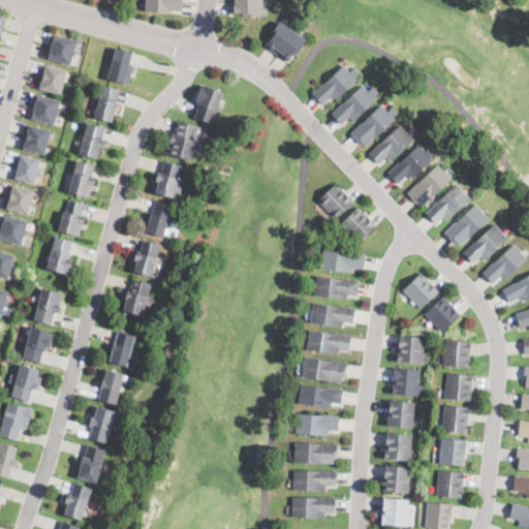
[(182,0),(182,8),(182,11),(173,10),(172,13),(146,11),(146,0),(182,0)]
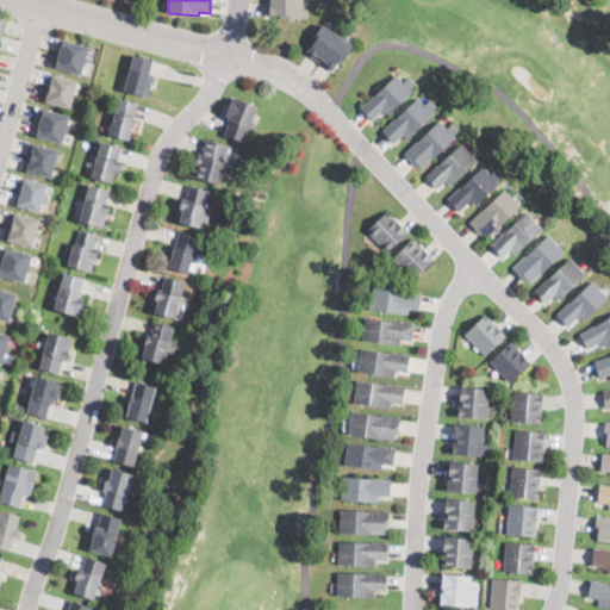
[(303,0),(304,10),(299,10),(300,19),(278,19),(278,16),(267,16),(266,1),(268,1),(268,0),(303,0)]
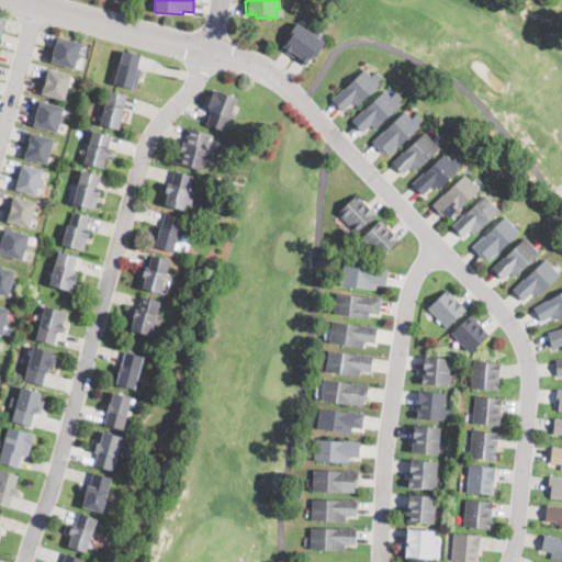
[(304,26),(304,27),(306,25),(321,35),(319,37),(326,42),(315,59),(312,57),(306,66),(283,49),(288,43),(285,41),(298,22),(304,26)]
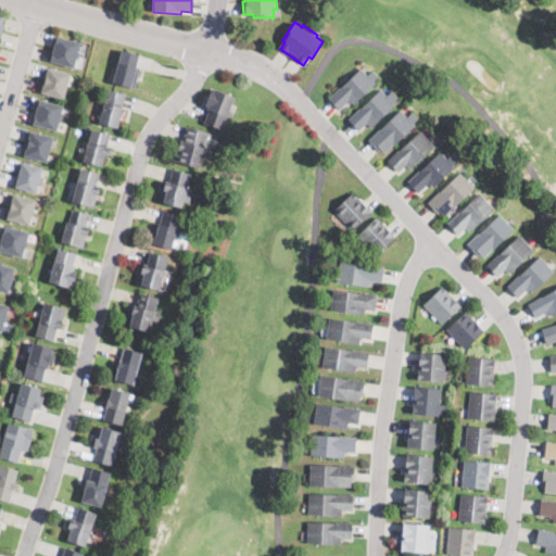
[(81,43),(81,45),(75,68),(51,62),(52,55),(50,54),(53,42),(55,43),(58,37),(81,43)]
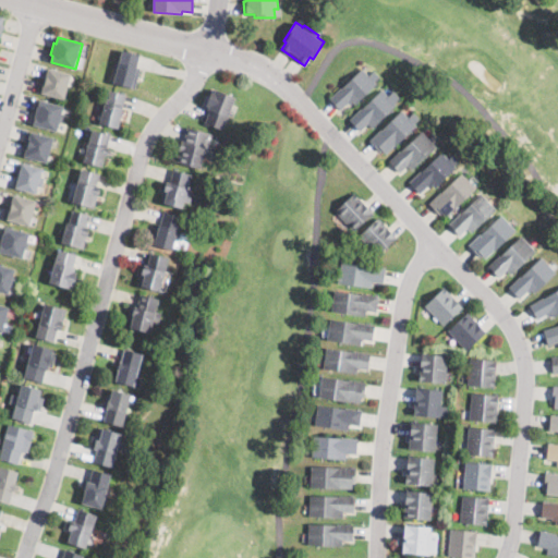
[(138,60),(136,67),(142,69),(136,89),(114,83),(117,73),(113,72),(114,70),(117,63),(120,63),(123,51),(140,56),(138,60)]
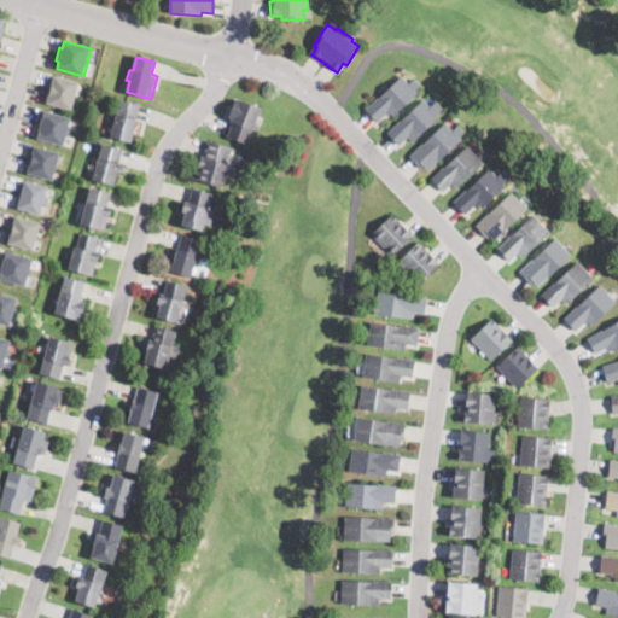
[(79,83),(79,85),(71,110),(47,104),(50,97),(46,95),(48,87),(50,82),(52,83),(53,76),(79,83)]
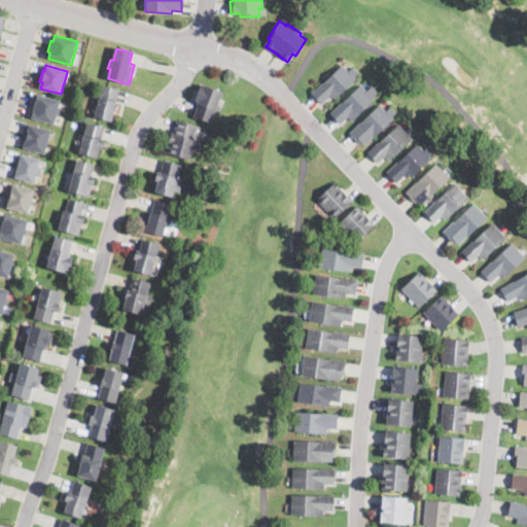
[(343,65),(349,72),(353,67),(359,73),(354,78),(356,80),(336,99),(335,97),(331,100),(329,98),(321,105),(312,95),(311,94),(343,65)]
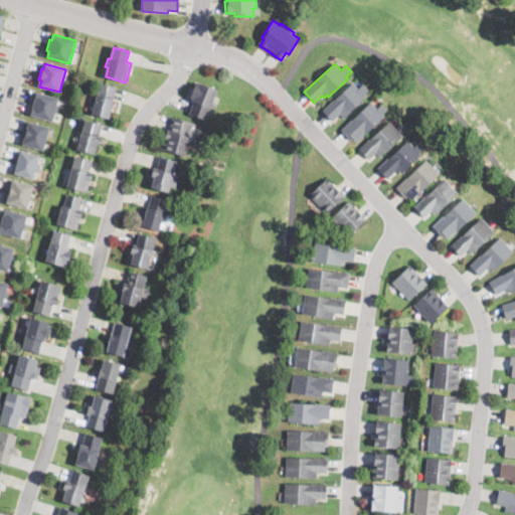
[(199,82),(206,86),(218,91),(206,121),(189,114),(194,102),(192,101),(193,99),(191,98),(196,86),(197,86),(199,82)]
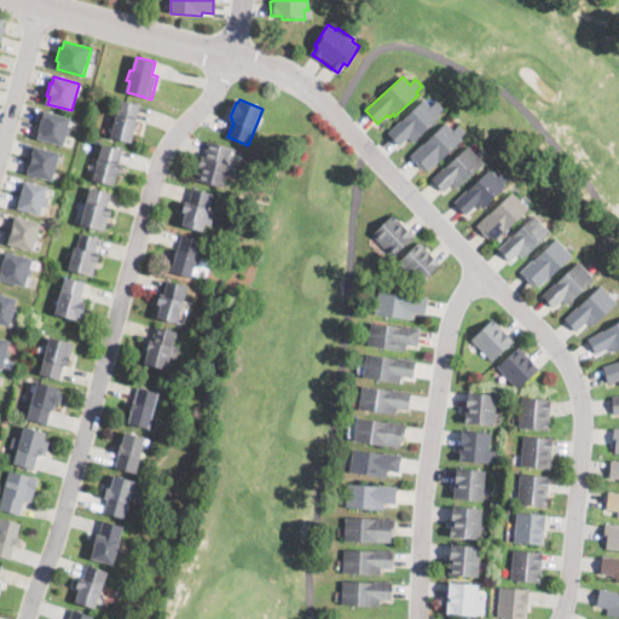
[(440,116),(431,127),(414,143),(409,138),(400,146),(388,134),(400,121),(401,122),(423,99),(440,116)]
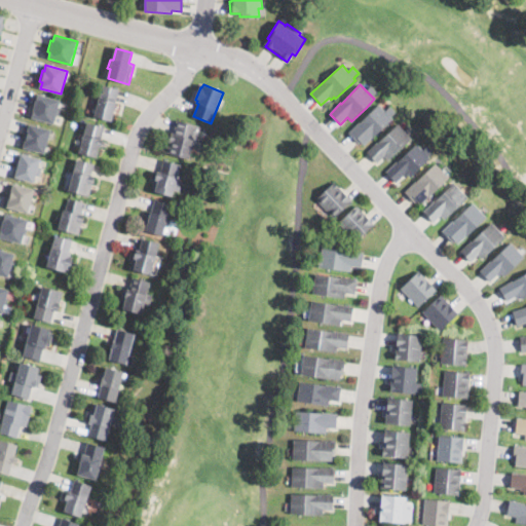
[(116,97),(115,101),(117,102),(111,121),(95,116),(97,107),(94,106),(97,98),(100,99),(104,85),(118,90),(116,97)]
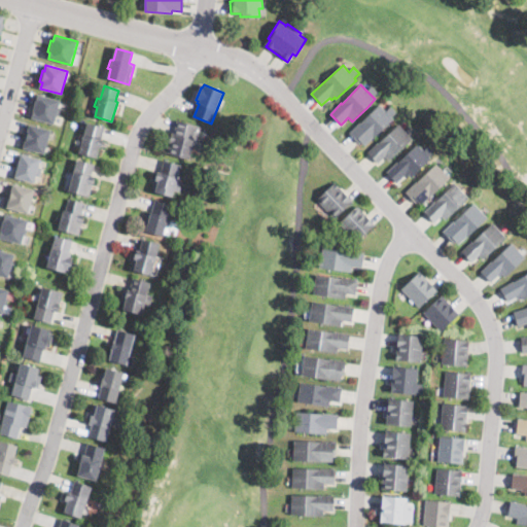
[(38,95),(61,101),(54,125),(32,117),(33,112),(30,111),(34,100),(36,100),(38,95)]
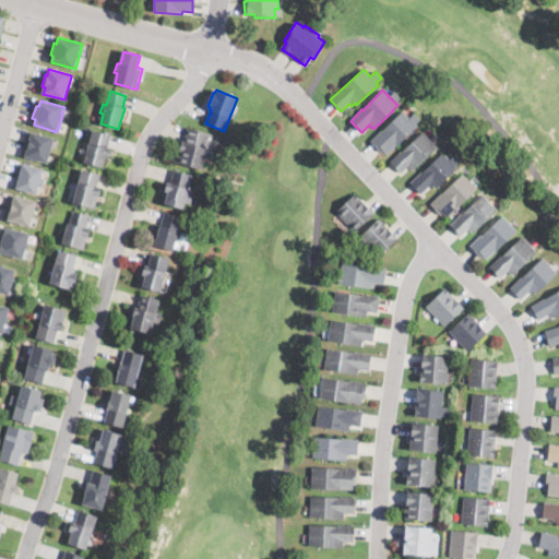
[(403,110),(409,118),(415,113),(421,119),(415,125),(417,127),(388,155),(383,151),(381,153),(370,141),(403,110)]
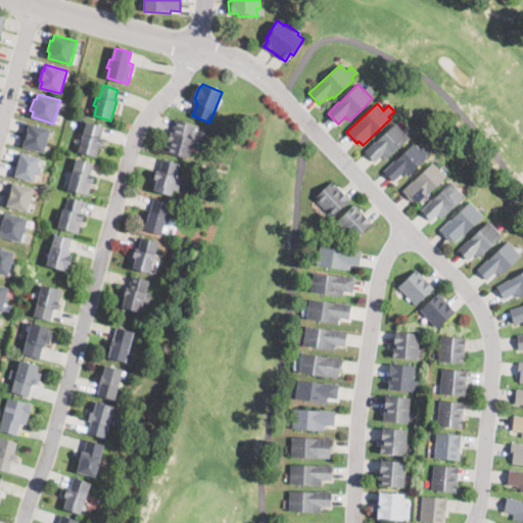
[(195,133),(194,136),(194,137),(201,139),(198,149),(192,147),(189,157),(164,150),(165,148),(170,132),(173,133),(176,121),(197,127),(195,133)]
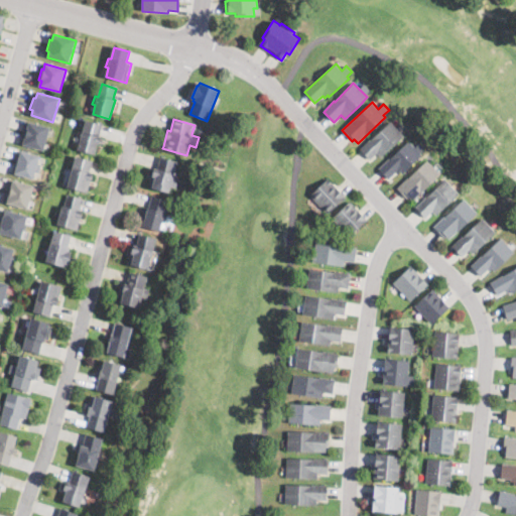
[(102,142),(102,143),(99,142),(95,155),(78,151),(86,121),(102,125),(99,137),(103,138),(102,142)]
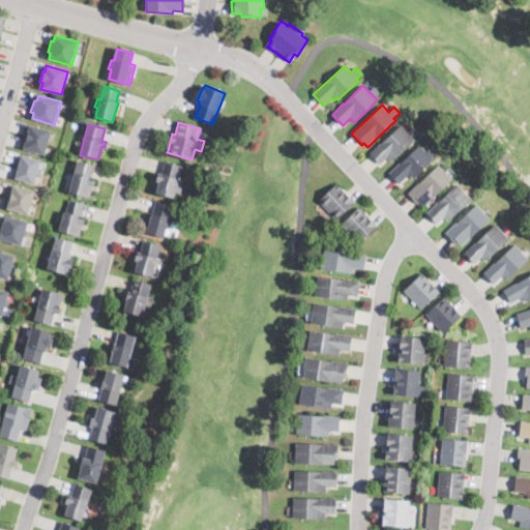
[(51,131),(45,154),(24,149),(25,142),(23,142),(26,130),(28,131),(30,125),(51,131)]
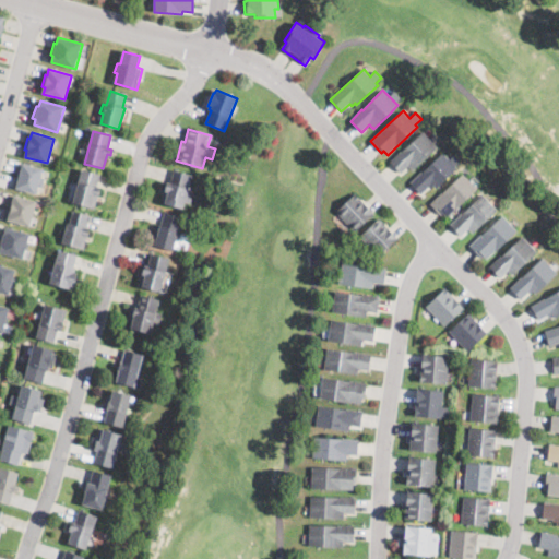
[(426,135),(429,139),(435,134),(440,140),(436,145),(438,147),(413,170),(409,166),(401,174),(390,162),(423,132),(426,135)]
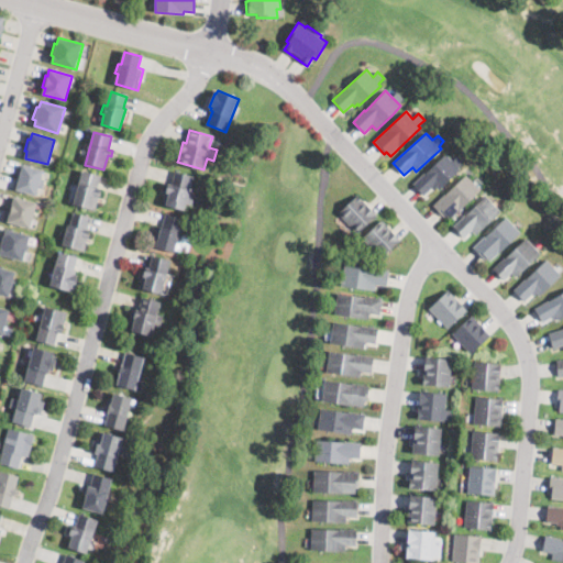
[(461,169),(449,180),(438,190),(435,191),(432,188),(424,196),(414,184),(424,174),(446,154),(461,169)]
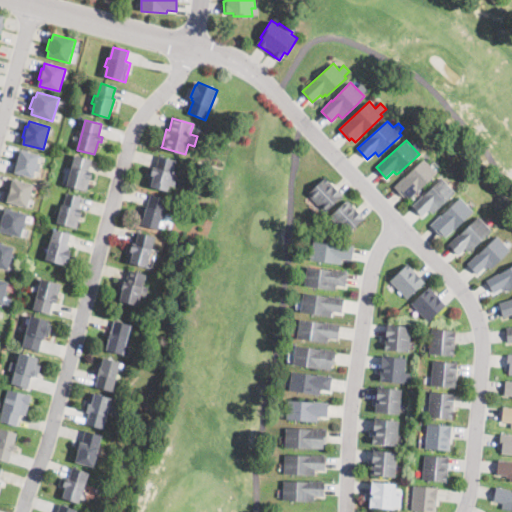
[(39,155),(39,156),(37,163),(40,164),(38,171),(35,171),(33,178),(15,173),(16,167),(14,167),(17,155),(19,156),(21,150),(39,155)]
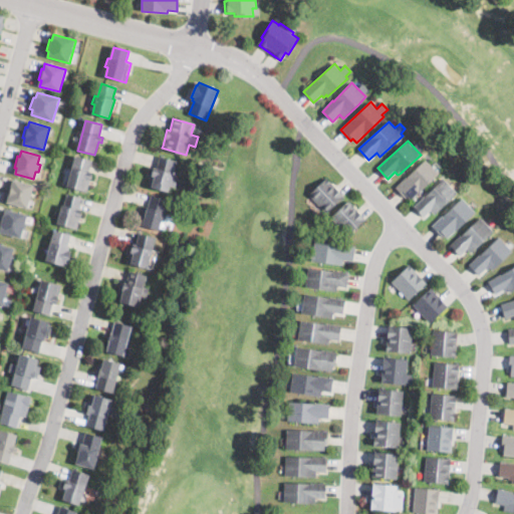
[(91,180),(90,181),(87,192),(67,187),(76,156),(91,161),(88,172),(93,173),(91,180)]
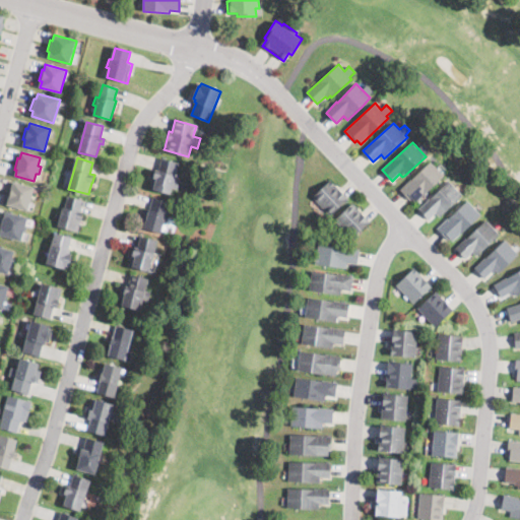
[(178,169),(176,173),(175,180),(180,182),(177,190),(173,188),(172,194),(150,188),(153,177),(152,177),(154,170),(158,172),(161,158),(179,164),(178,169)]
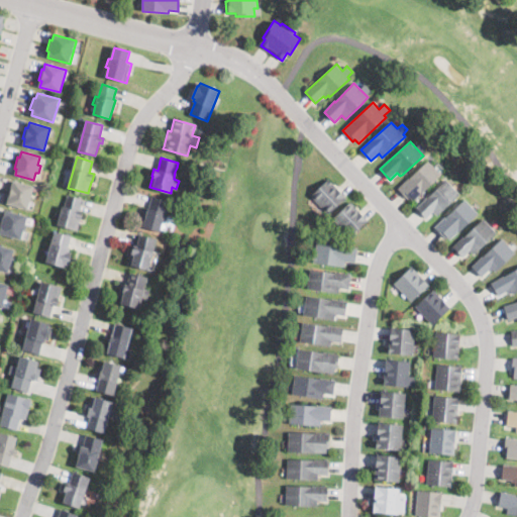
[(441,177),(414,202),(410,198),(408,200),(398,188),(407,180),(429,161),(442,176),(441,177)]
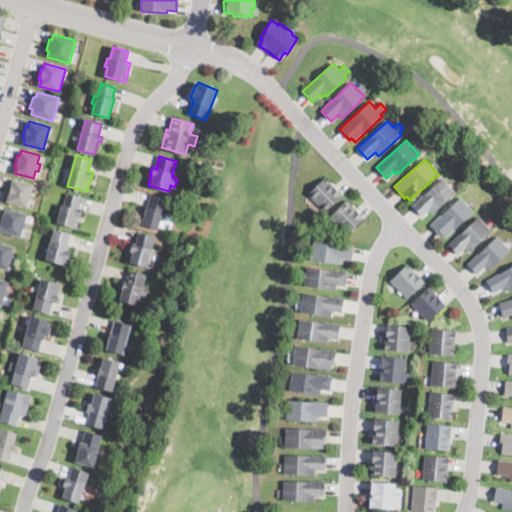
[(343,196),(325,213),(308,194),(326,177),(343,196)]
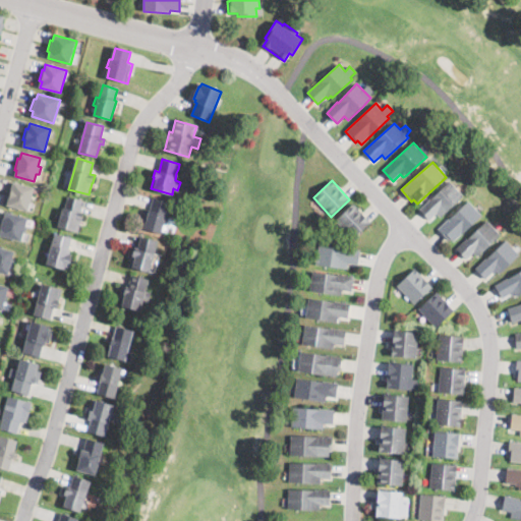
[(464,196),(441,218),(438,214),(429,221),(419,210),(450,181),(464,196)]
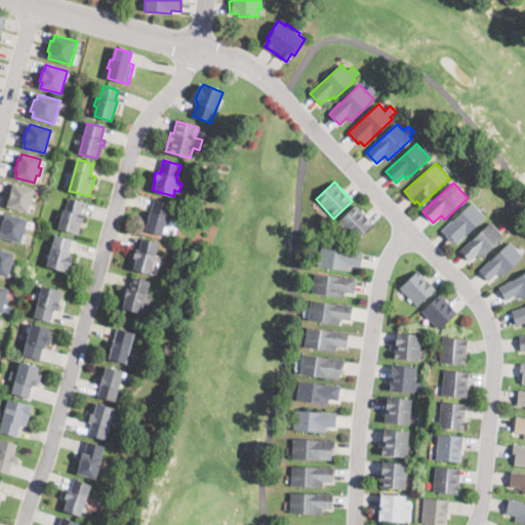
[(35,191),(34,194),(29,213),(7,207),(8,201),(6,200),(9,190),(11,191),(13,184),(35,190),(35,191)]
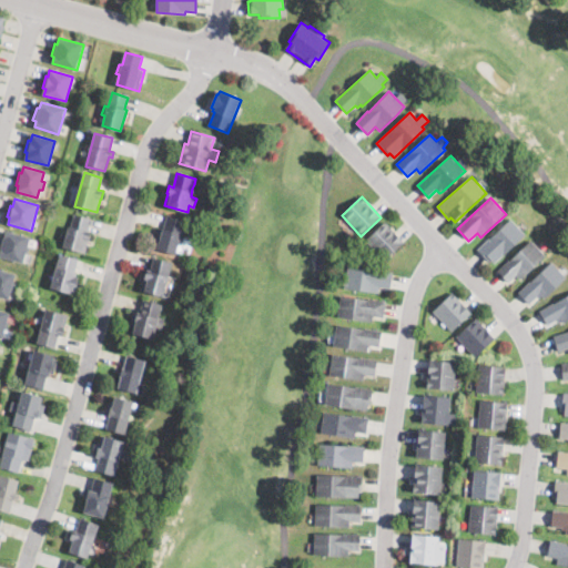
[(90,221),(88,231),(92,232),(90,242),(89,242),(85,254),(63,247),(64,243),(69,226),(71,227),(74,214),(91,219),(90,221)]
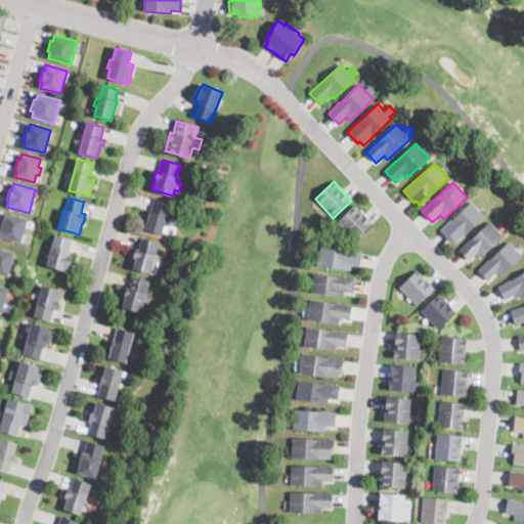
[(169,209),(168,215),(167,216),(170,217),(168,224),(166,224),(164,234),(142,228),(147,211),(151,212),(155,200),(171,204),(169,209)]
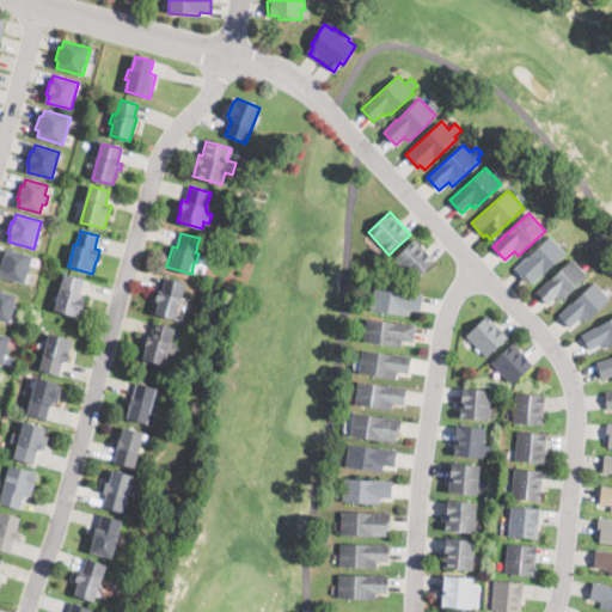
[(567,252),(542,277),(533,285),(528,280),(527,281),(515,269),(527,257),(550,236),(567,252)]
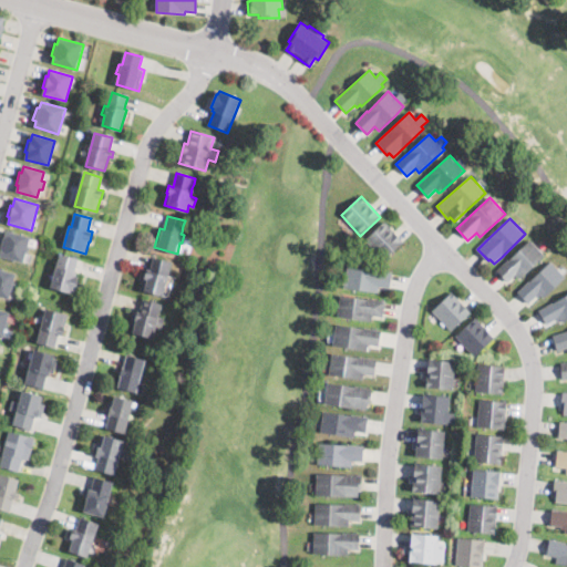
[(387,259),(384,260),(366,240),(384,222),(404,241),(387,259)]
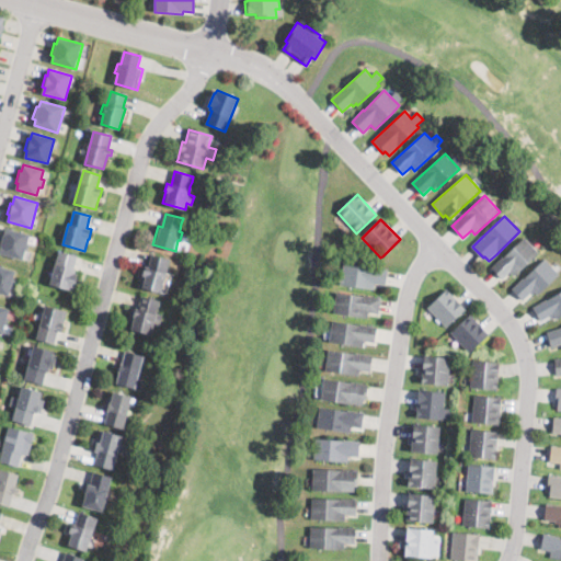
[(6,228),(30,235),(22,261),(0,254),(0,250),(1,247),(0,245),(0,237),(1,233),(4,235),(6,228)]
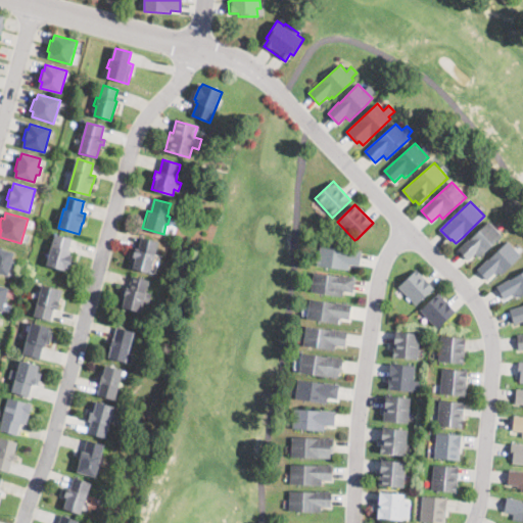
[(502,236),(496,241),(480,256),(476,253),(469,260),(459,249),(461,247),(488,222),(502,236)]
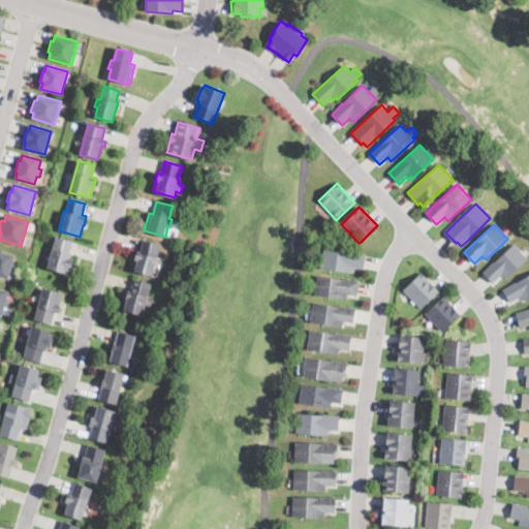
[(72,267),(70,272),(67,271),(66,274),(48,269),(56,237),(72,242),(69,253),(71,254),(70,258),(74,259),(72,267)]
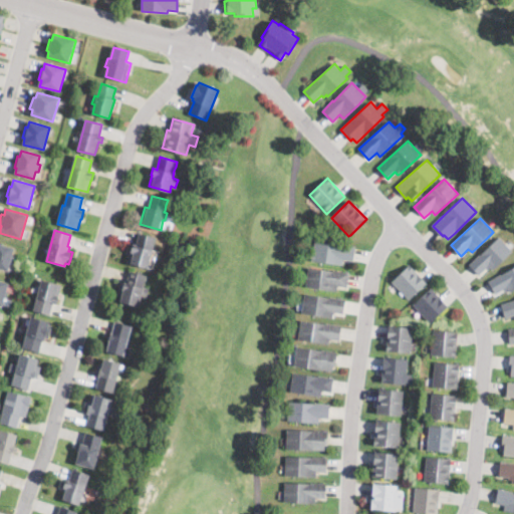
[(154,246),(153,250),(148,268),(129,263),(132,252),(131,251),(132,245),(136,246),(139,234),(156,238),(154,246)]
